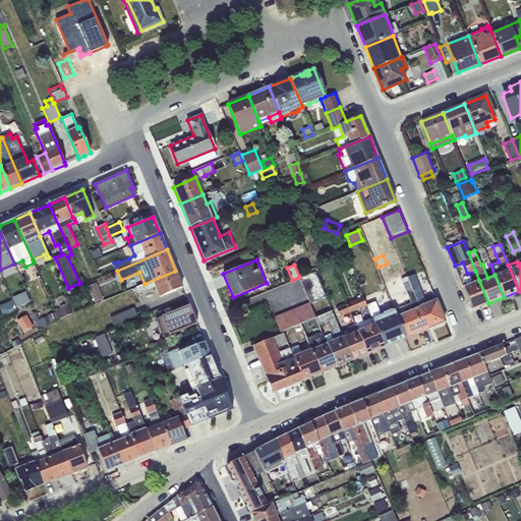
[(182,287),(175,271),(145,284),(136,287),(138,294),(155,287),(159,297),(182,287)]
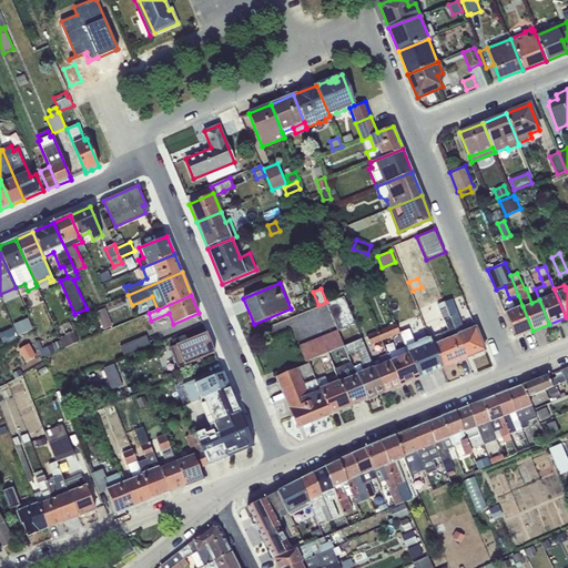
[(326,304),(337,331),(355,324),(344,296),(326,304)]
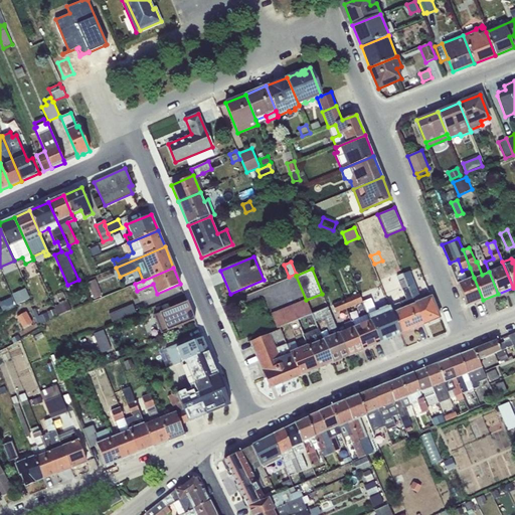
[(402,274),(423,325),(440,318),(428,292),(419,296),(409,272),(402,274)]
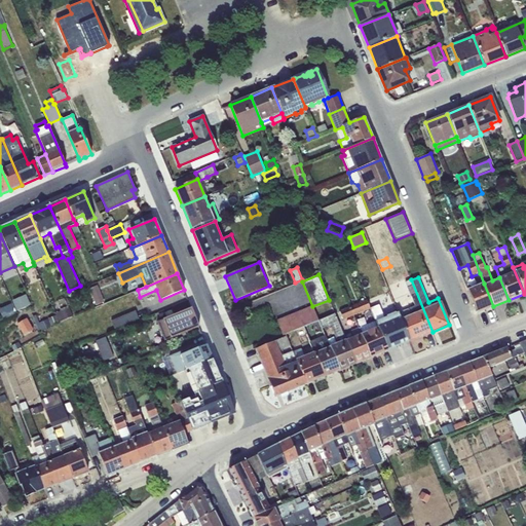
[(399,313),(410,341),(433,332),(411,279),(405,283),(415,306),(399,313)]
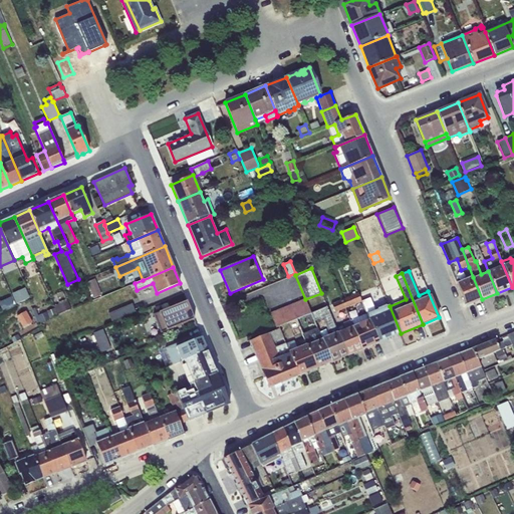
[(457,283),(467,306),(482,299),(473,277),(457,283)]
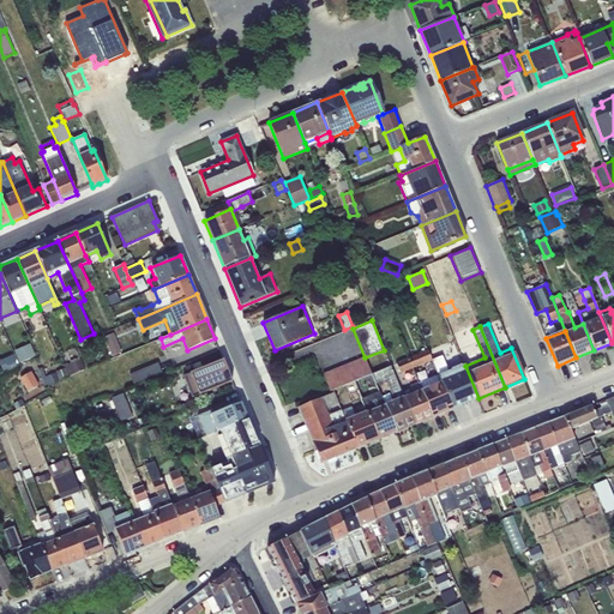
[(113,355),(122,351),(115,332),(107,336),(113,355)]
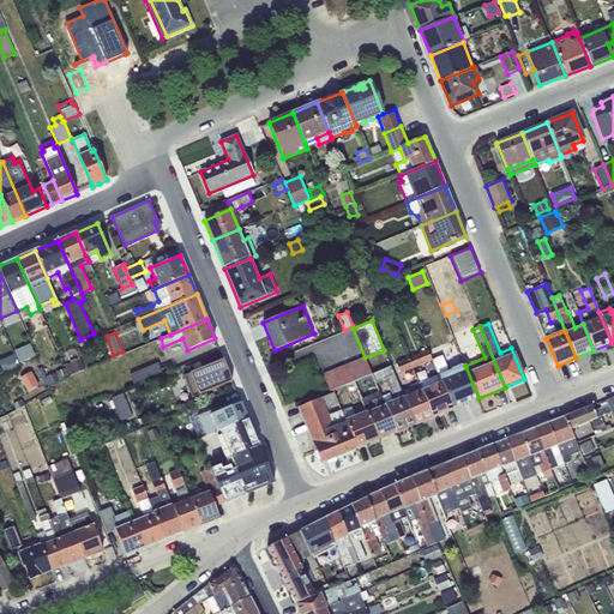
[(331,350),(329,341),(296,350),(299,360),(331,350)]
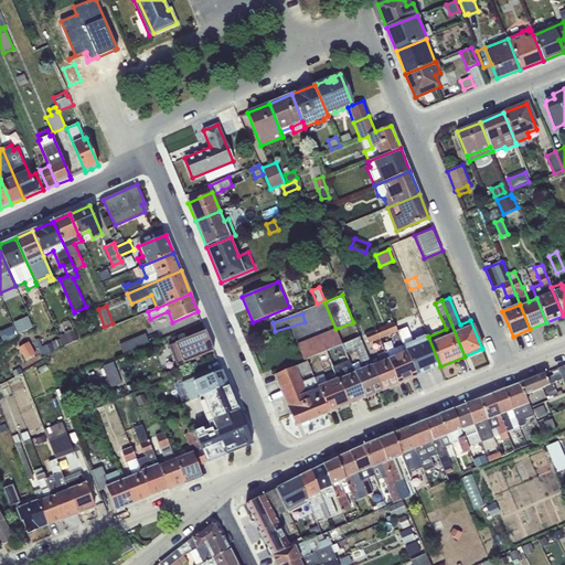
[(28,317),(13,323),(18,333),(32,327),(28,317)]
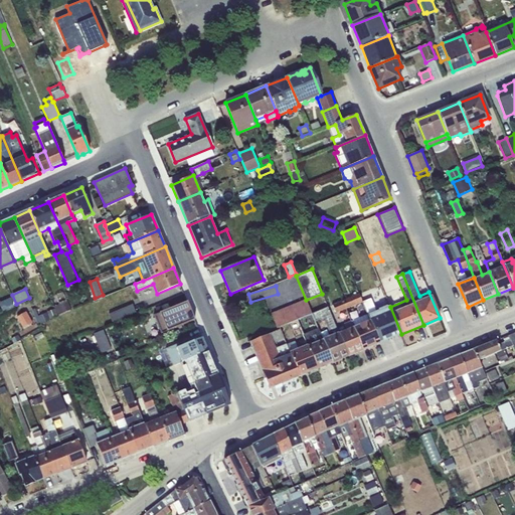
[(346,309),(362,302),(359,294),(342,301),(346,309)]
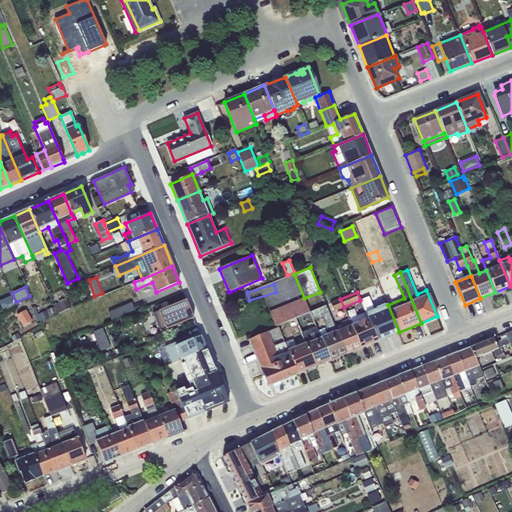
[(365,313),(377,341),(399,332),(388,305),(388,304),(385,305),(385,304),(376,308),(376,309),(374,310),(369,296),(360,300),(365,313)]
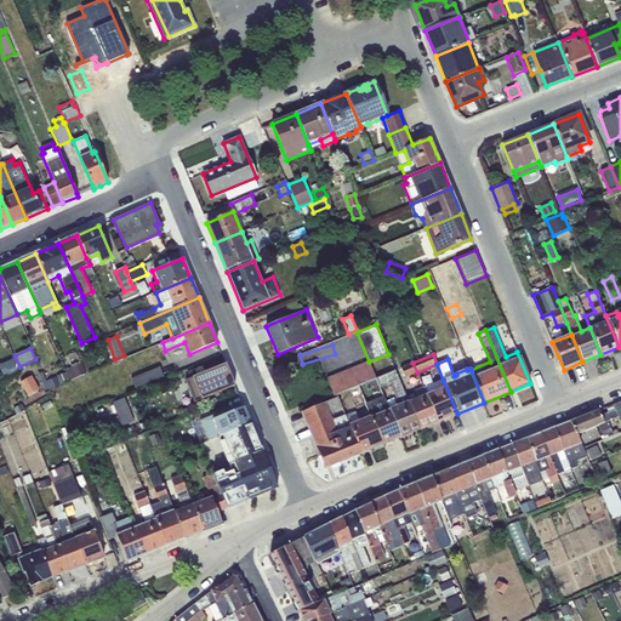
[(7,372),(17,368),(15,360),(4,364),(7,372)]
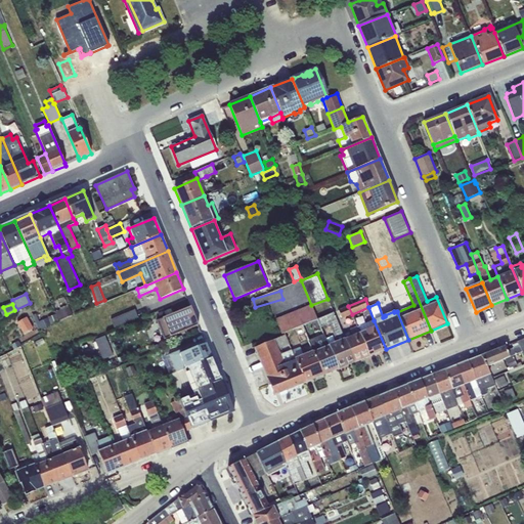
[(310,322),(317,319),(311,305),(275,318),(281,334),(310,322)]
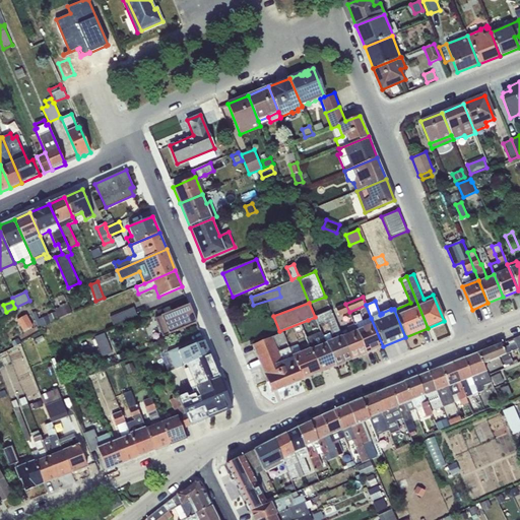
[(68,304),(55,309),(59,318),(72,312),(68,304)]
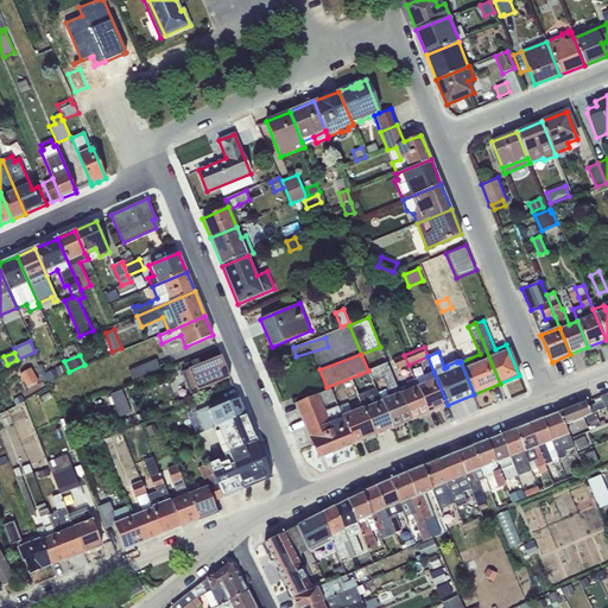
[(409,365),(404,355),(393,360),(397,369),(409,365)]
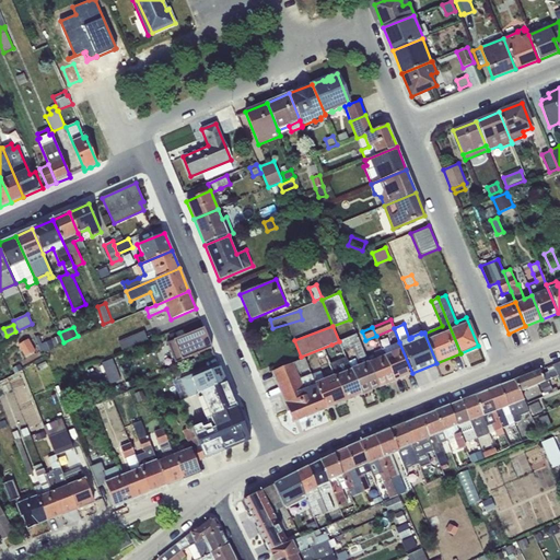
[(175,362),(206,350),(212,348),(203,328),(167,342),(175,362)]
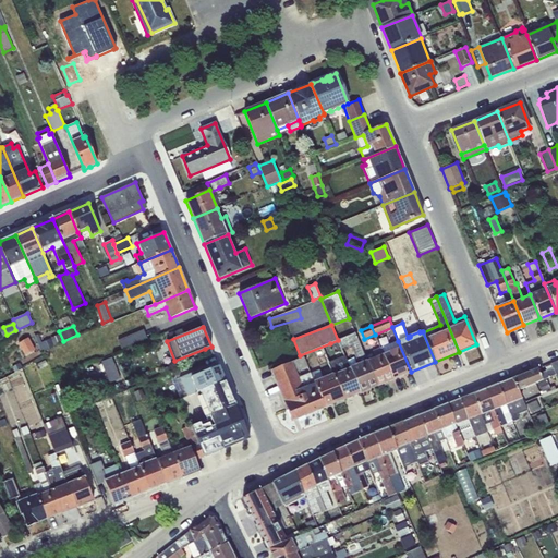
[(144,329),(119,340),(122,349),(147,338),(144,329)]
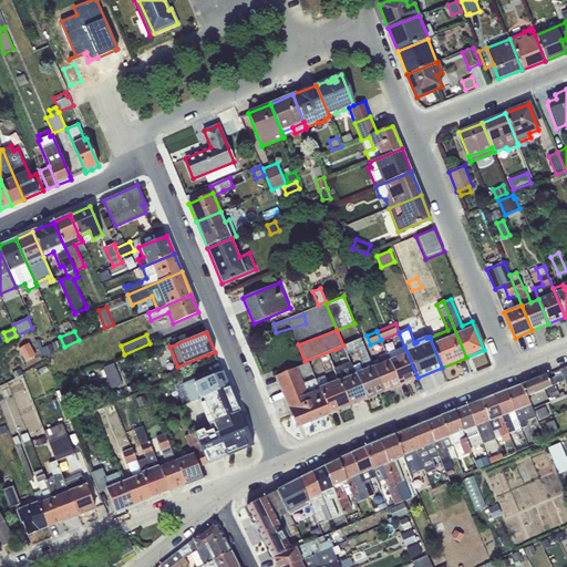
[(354,373),(366,399),(383,392),(372,367),(360,338),(343,346),(347,353),(352,351),(353,354),(357,353),(363,370),(354,373)]
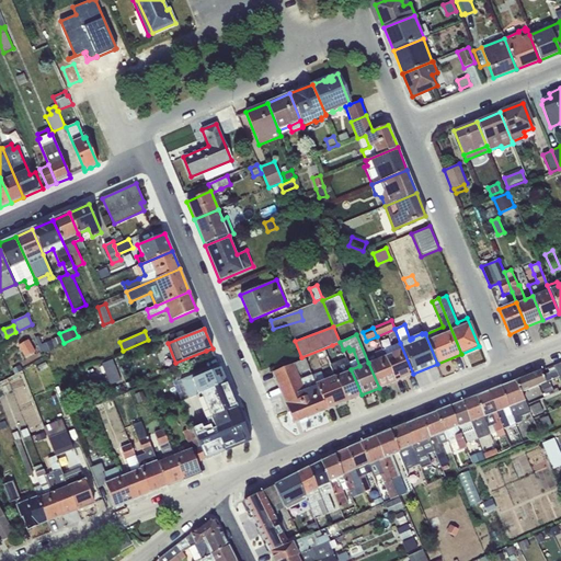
[(63,344),(59,336),(52,340),(55,348),(63,344)]
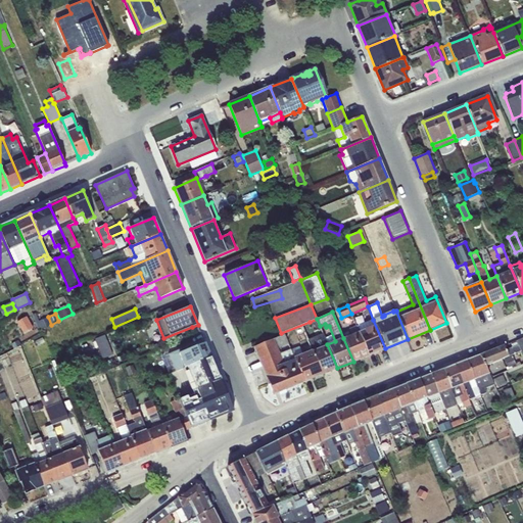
[(27,317),(17,322),(24,333),(33,328),(27,317)]
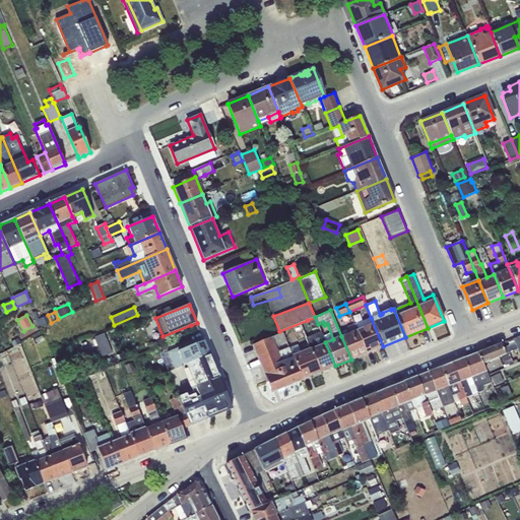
[(42,326),(50,323),(47,316),(39,319),(42,326)]
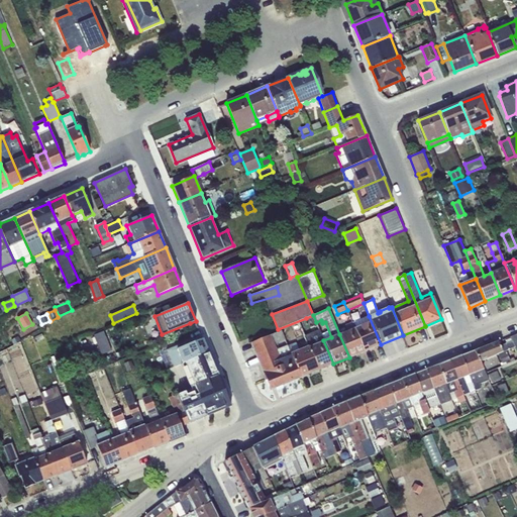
[(352,322),(365,351),(381,344),(369,316),(352,322)]
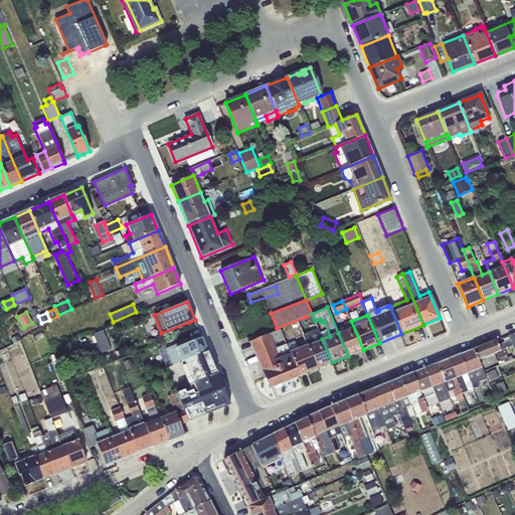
[(338,333),(348,356),(363,350),(351,321),(344,324),(346,330),(338,333)]
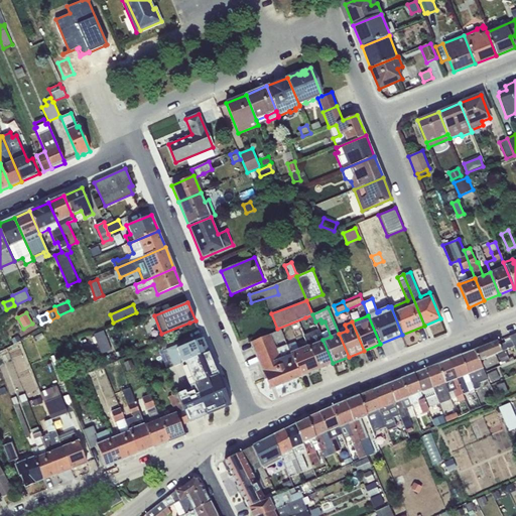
[(281,330),(251,343),(270,389),(300,377),(287,345),(287,344),(276,349),(274,344),(284,339),(281,330)]
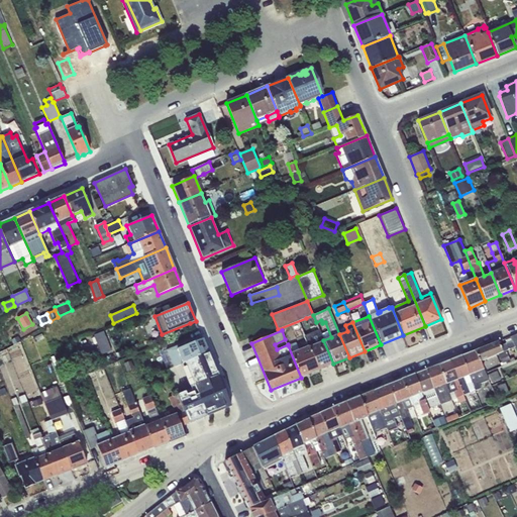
[(308,346),(318,371),(333,364),(323,340),(319,330),(304,336),(308,346)]
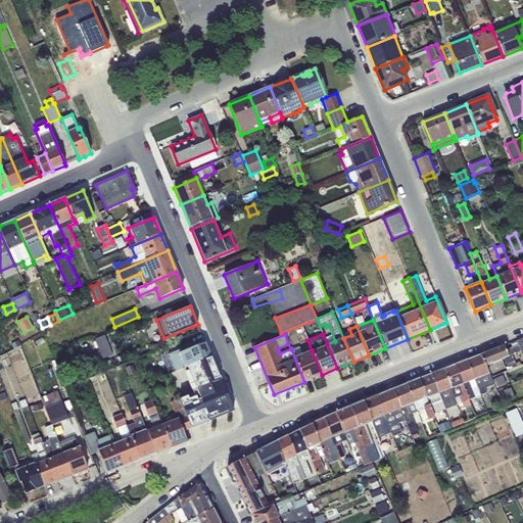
[(104,335),(95,339),(103,360),(113,355),(104,335)]
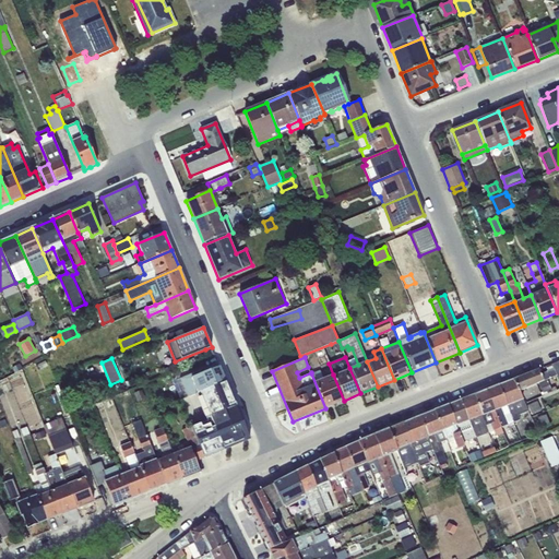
[(225,381),(219,367),(217,363),(180,379),(188,396),(199,392),(225,381)]
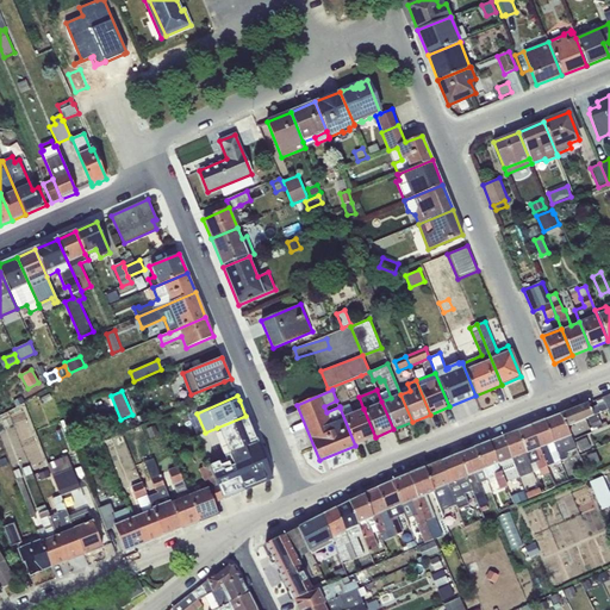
[(587,404),(560,415),(566,427),(607,410),(603,399),(597,402),(598,405),(590,409),(587,404)]
